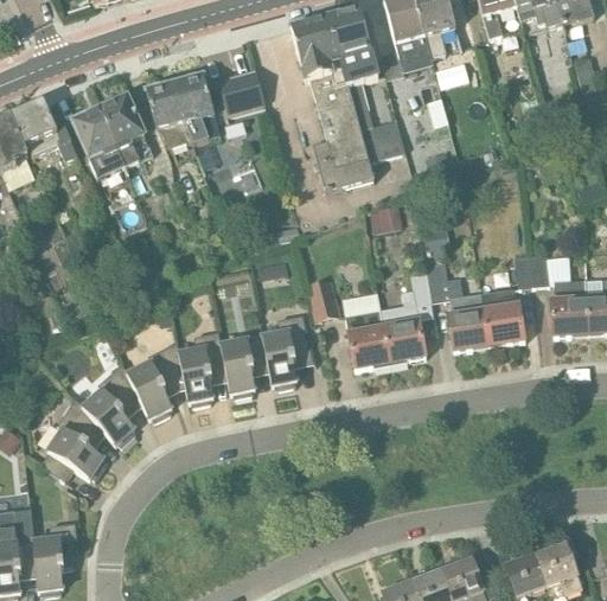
[(433,65),(432,58),(416,0),(388,0),(383,1),(395,45),(391,46),(393,51),(381,53),(388,80),(404,76),(403,72),(433,65)]
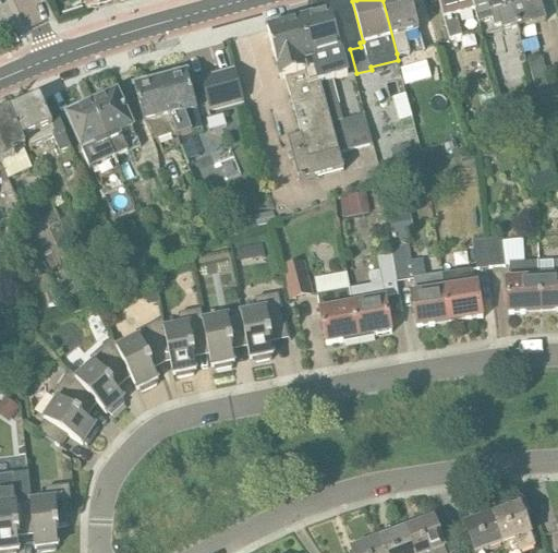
[(383,0),(397,53),(423,46),(410,0),(383,0)]
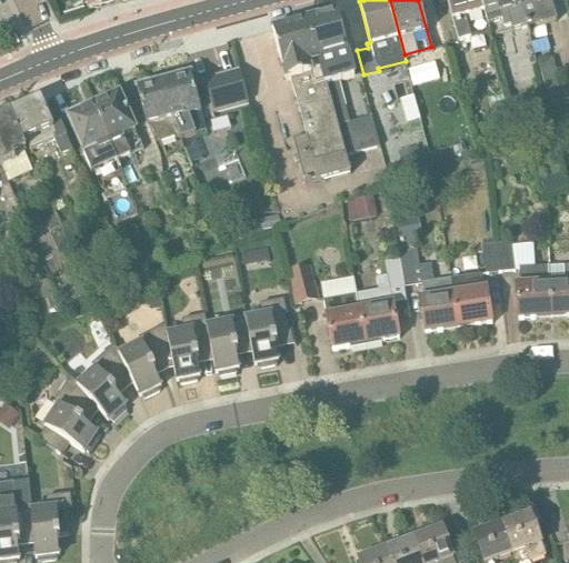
[(466,13),(483,8),(481,0),(448,0),(459,37),(471,33),(466,13)]
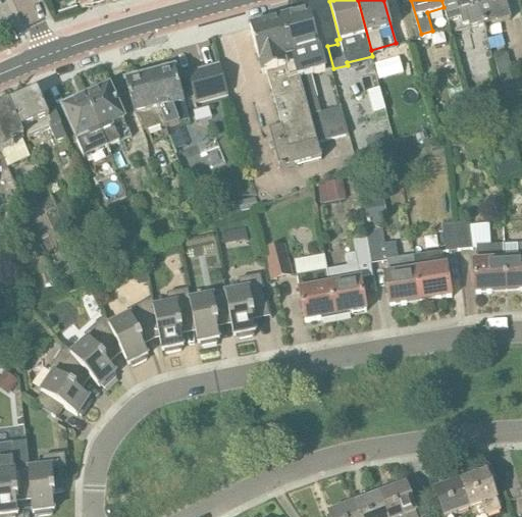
[(470,24),(483,20),(477,0),(441,0),(444,7),(446,11),(458,7),(462,21),(468,19),(470,24)]
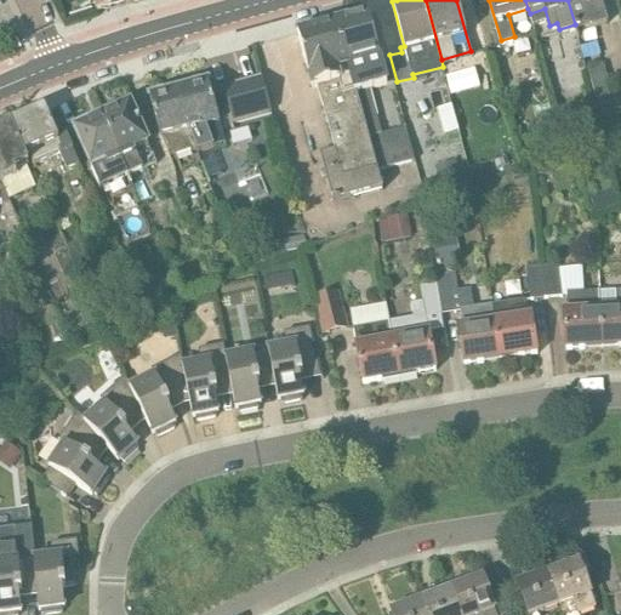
[(568,0),(575,24),(576,23),(577,27),(608,17),(603,0),(568,0)]
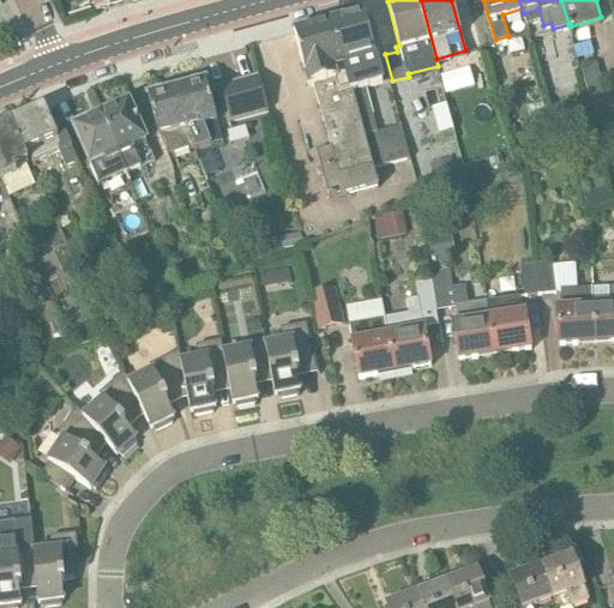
[(381,73),(363,7),(293,29),(307,85),(313,83),(332,142),(315,146),(330,196),(378,182),(373,163),(409,154),(401,121),(379,127),(367,83),(371,82),(368,77),(381,73)]
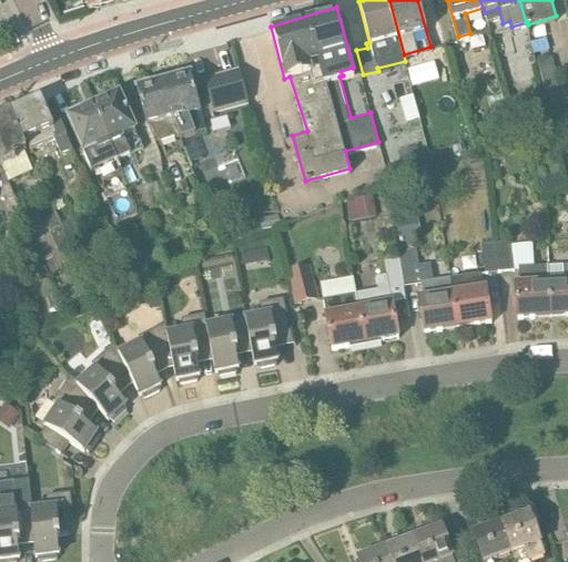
[(556,50),(555,36),(539,37),(540,52),(556,50)]
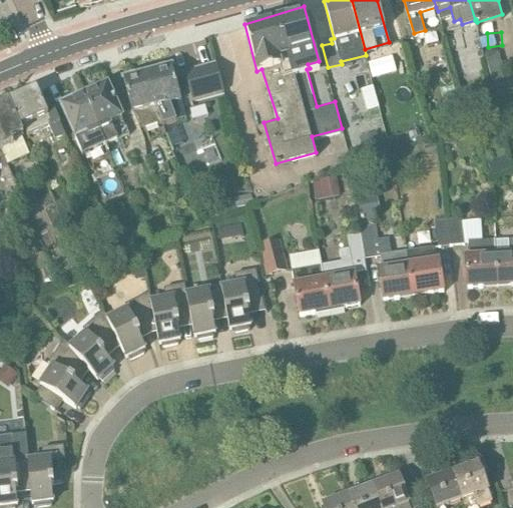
[(147,70),(162,122),(163,124),(177,120),(177,117),(185,114),(173,66),(172,66),(172,63),(167,65),(164,62),(159,63),(158,67),(147,70)]
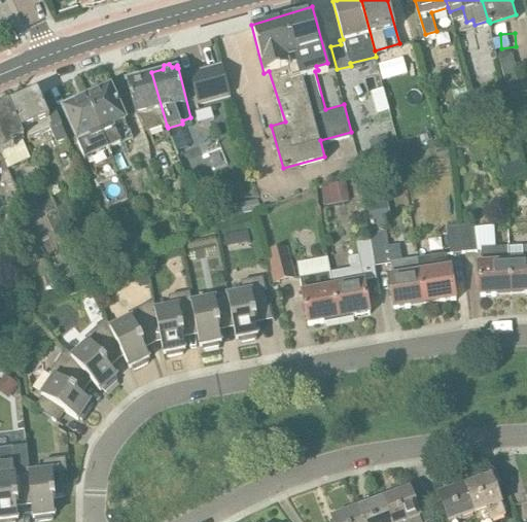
[(220,65),(190,72),(198,100),(227,93),(220,65)]
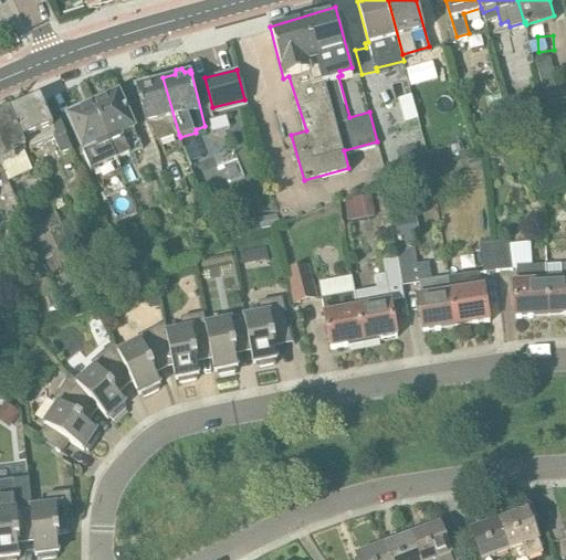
[(156,141),(179,135),(163,77),(152,81),(148,77),(143,78),(140,83),(136,84),(146,123),(156,141)]
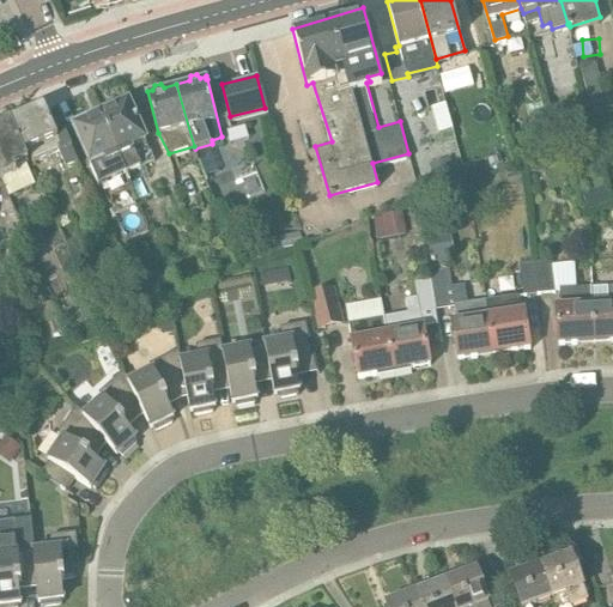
[(102,109),(128,169),(155,157),(147,140),(146,140),(128,98),(123,101),(120,99),(114,102),(113,105),(102,109)]
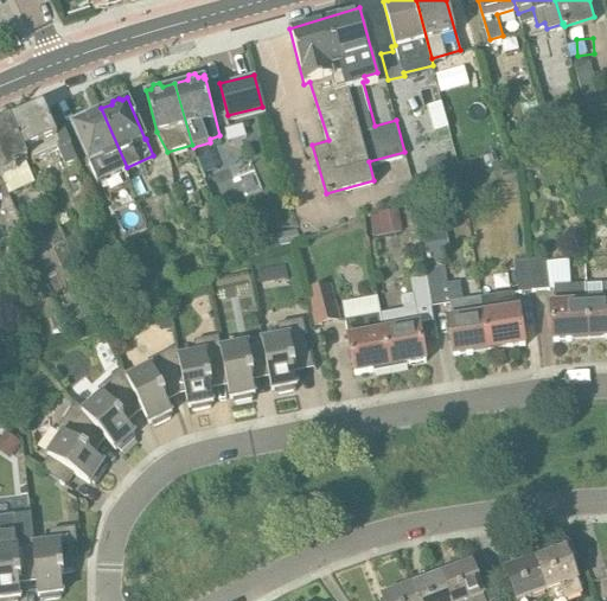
[(24,148),(25,148),(29,146),(32,153),(44,147),(45,152),(58,146),(65,162),(77,158),(62,122),(55,126),(44,103),(11,117),(24,148)]
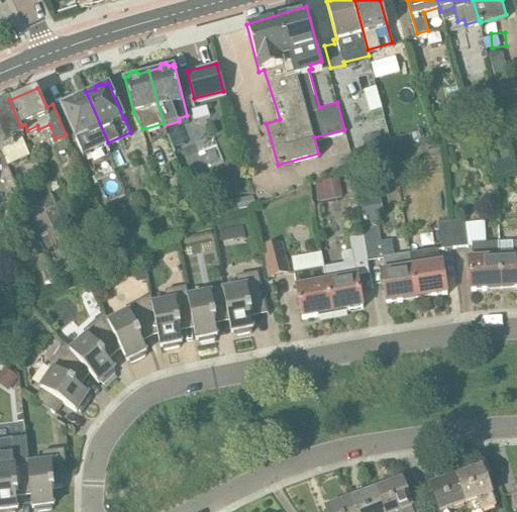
[(84,152),(108,142),(86,92),(75,97),(72,97),(67,99),(66,101),(62,103),(84,152)]
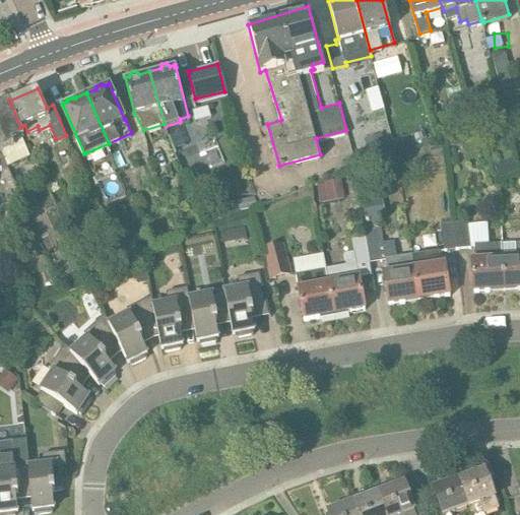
[(468,100),(456,104),(461,120),(474,115),(468,100)]
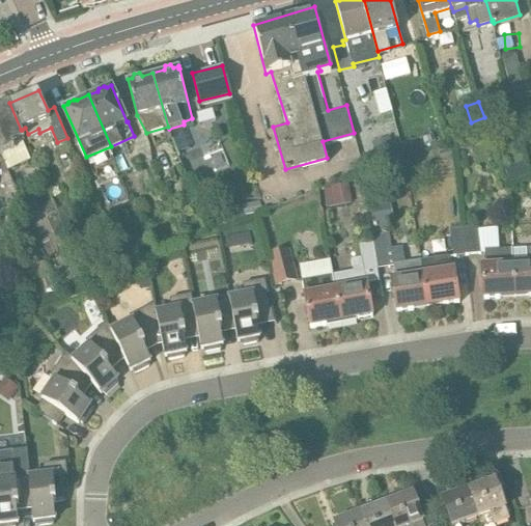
[(32,154),(22,130),(21,130),(9,103),(0,106),(0,149),(1,154),(3,153),(7,164),(32,154)]
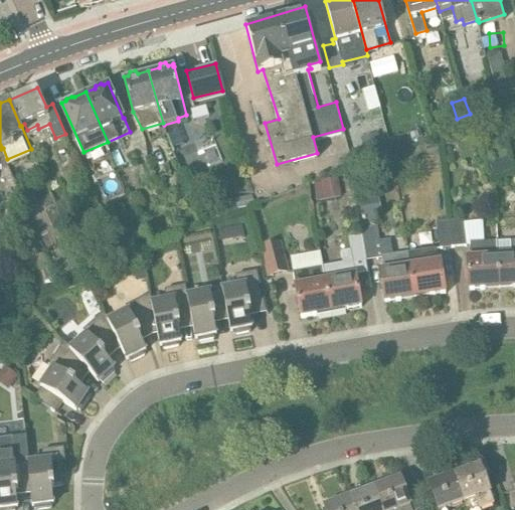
[(462,137),(458,126),(445,130),(449,141),(462,137)]
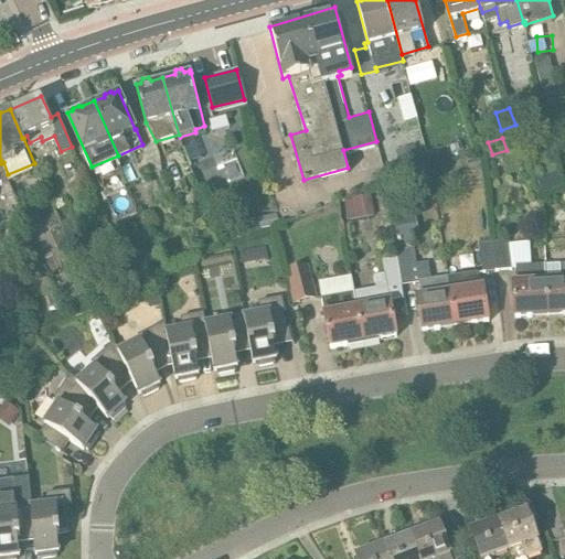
[(422,162),(415,141),(395,147),(401,168),(422,162)]
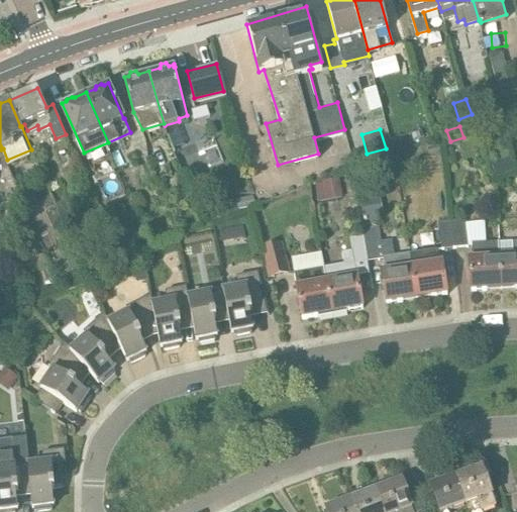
[(440,146),(436,134),(425,137),(429,149),(440,146)]
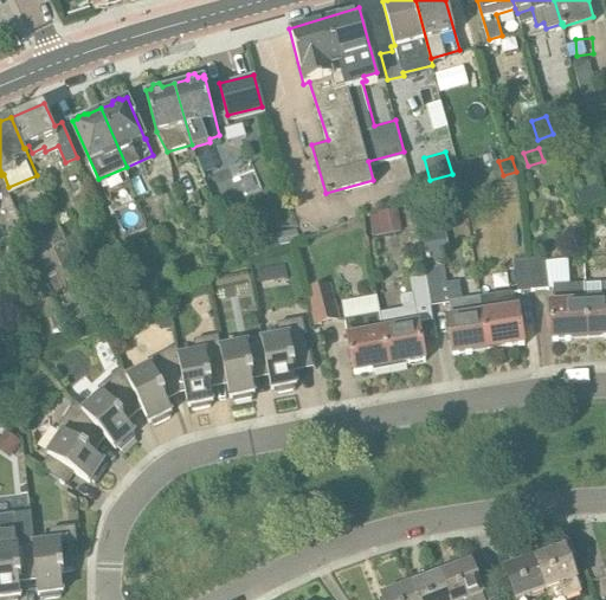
[(599,181),(578,189),(582,201),(604,193),(599,181)]
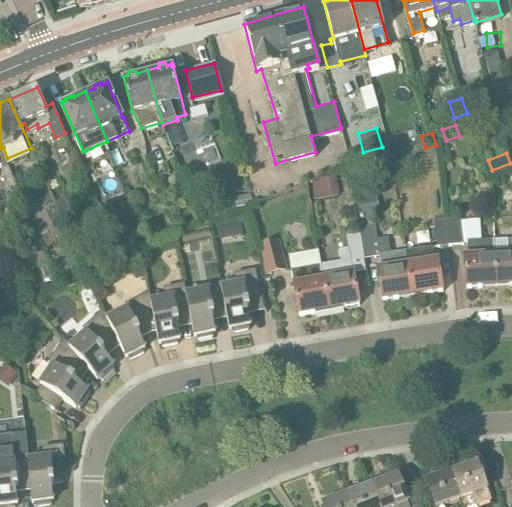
[(339,191),(336,172),(312,177),(316,195),(339,191)]
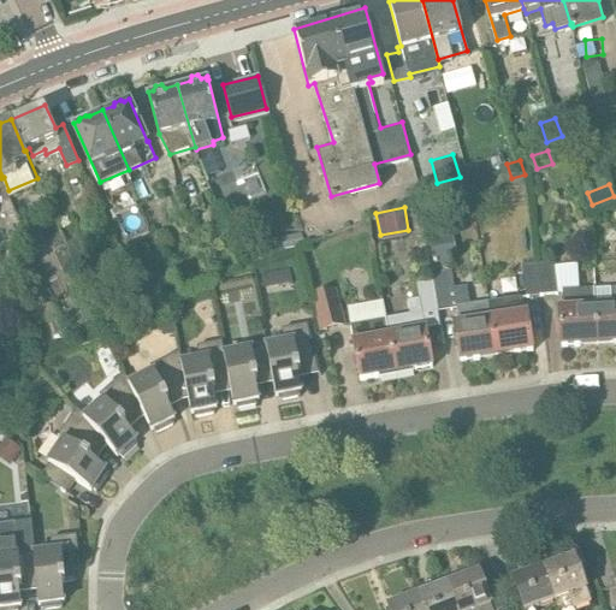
[(303,240),(300,225),(280,231),(284,246),(303,240)]
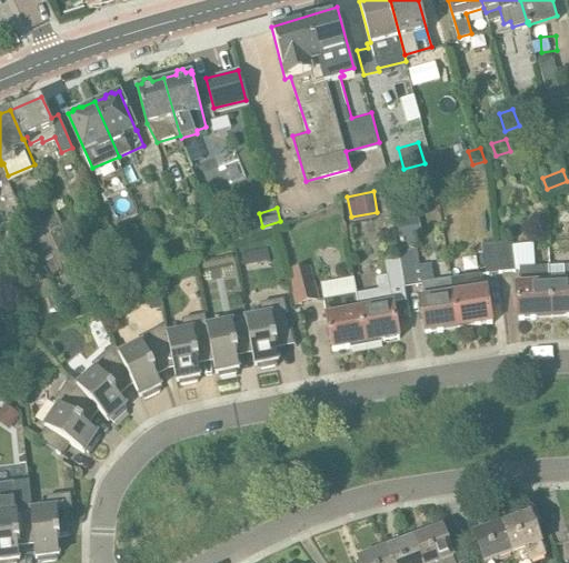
[(161,221),(156,209),(143,214),(149,227),(161,221)]
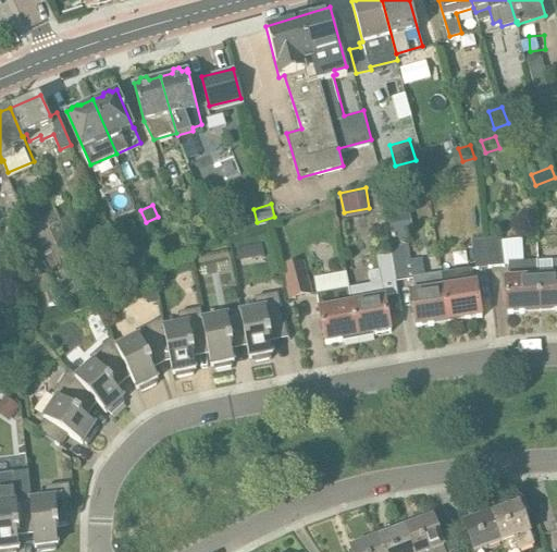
[(411,227),(409,209),(390,212),(392,230),(411,227)]
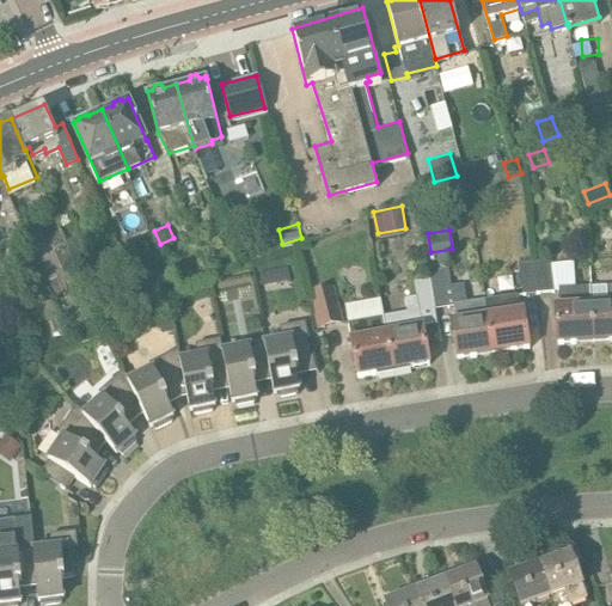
[(536,255),(539,288),(554,287),(550,253),(536,255)]
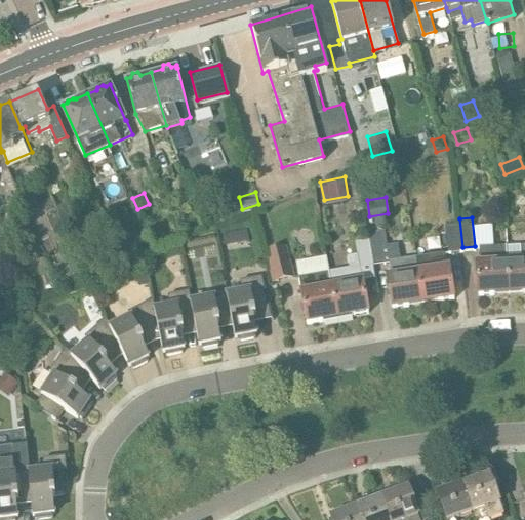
[(448,248),(462,247),(459,218),(445,220),(448,248)]
